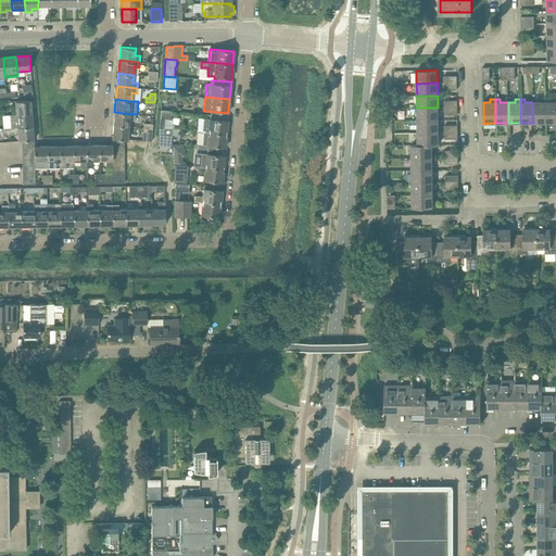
[(540,102),(532,102),(533,123),(545,123),(545,99),(540,99),(540,102)]
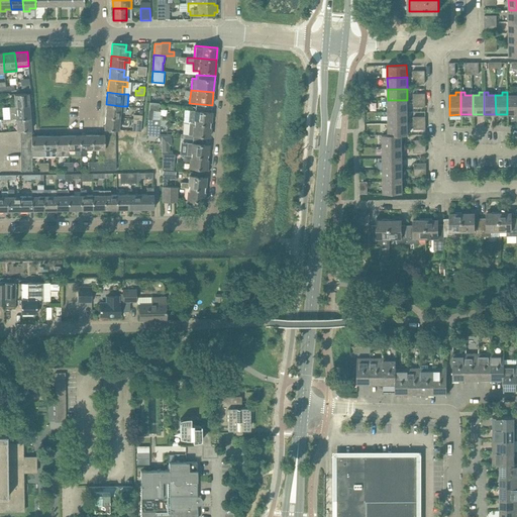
[(507,114),(516,113),(516,94),(511,95),(511,92),(507,92),(507,114)]
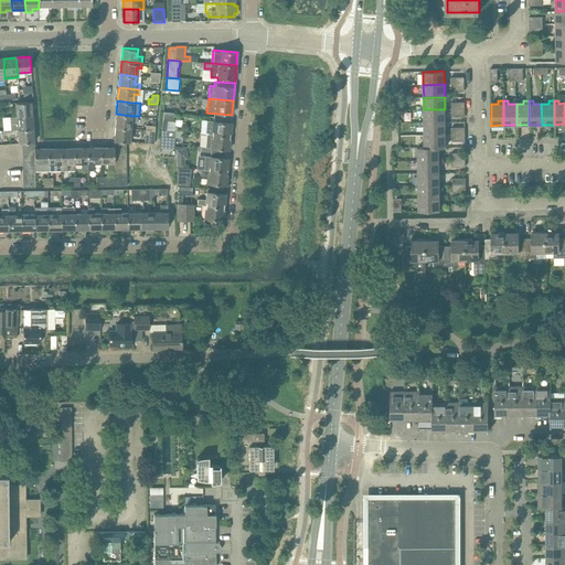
[(17,116),(32,115),(31,102),(16,103),(17,116)]
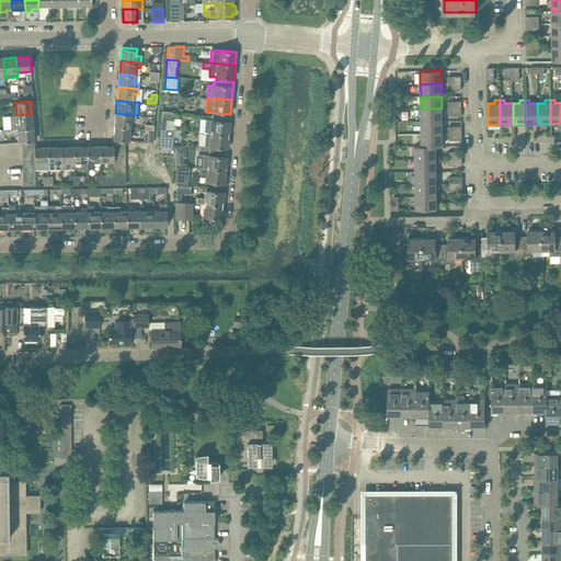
[(442,109),(421,109),(421,122),(442,121),(442,109)]
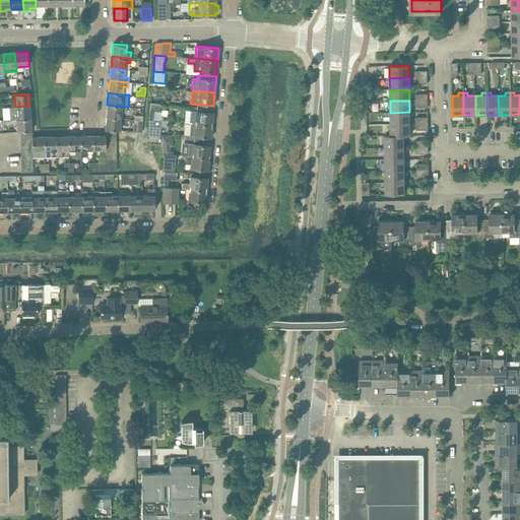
[(149,111),(149,120),(153,120),(160,121),(161,113),(159,113),(160,105),(150,104),(150,106),(149,111)]
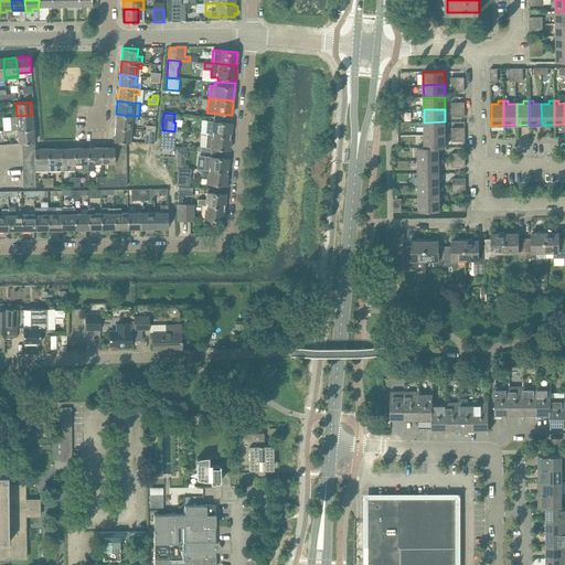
[(116,114),(115,127),(131,128),(131,123),(137,123),(138,116),(132,116),(116,114)]
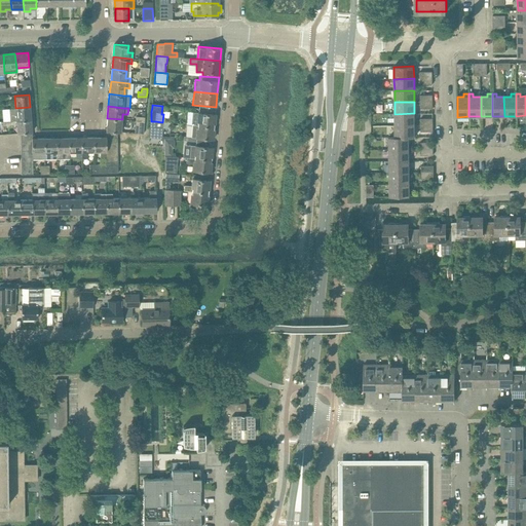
[(10,121),(16,120),(31,119),(30,107),(15,108),(9,109),(10,121)]
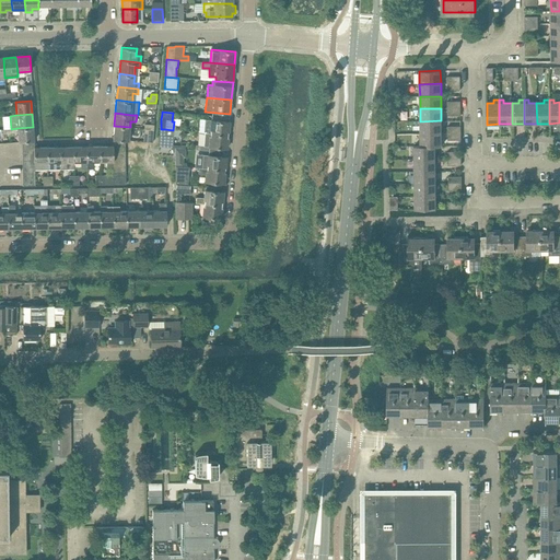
[(205,133),(228,135),(229,121),(206,119),(205,133)]
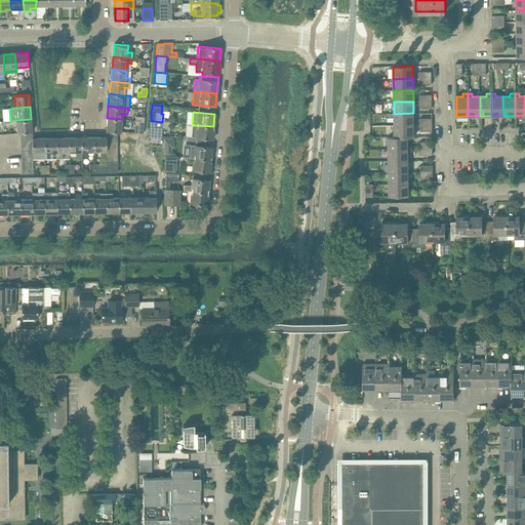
[(413,113),(394,114),(394,125),(413,125),(413,113)]
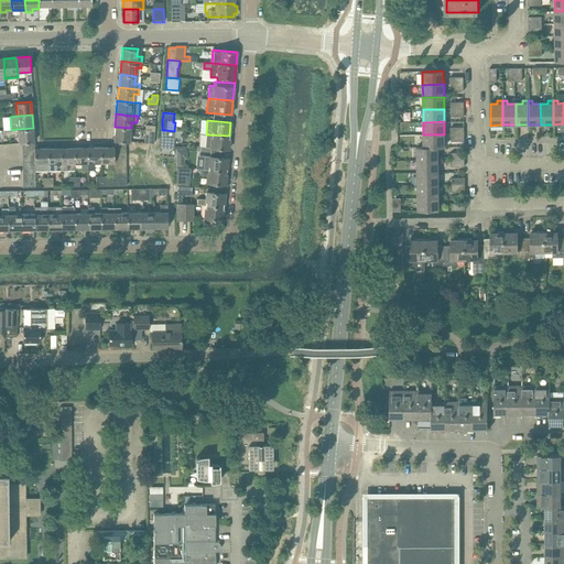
[(131,128),(115,127),(114,140),(126,141),(129,142),(131,128)]
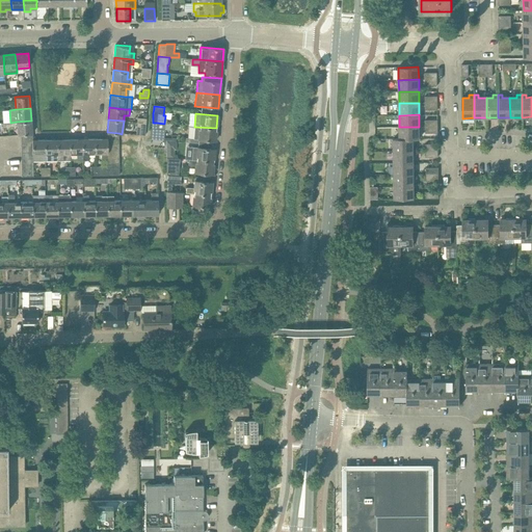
[(21,134),(32,134),(31,121),(17,122),(18,135),(21,134)]
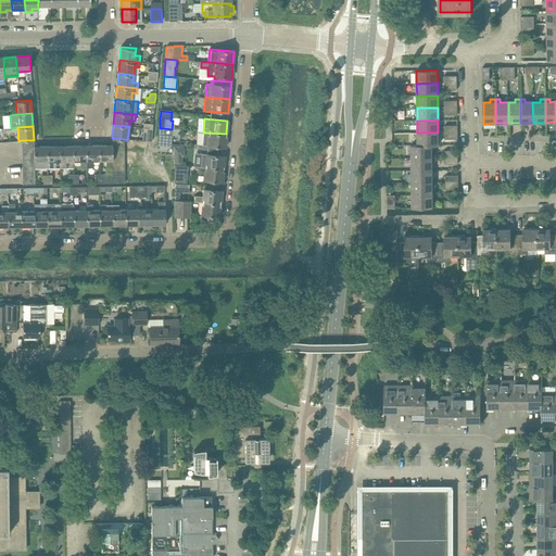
[(151,142),(152,128),(143,128),(142,141),(151,142)]
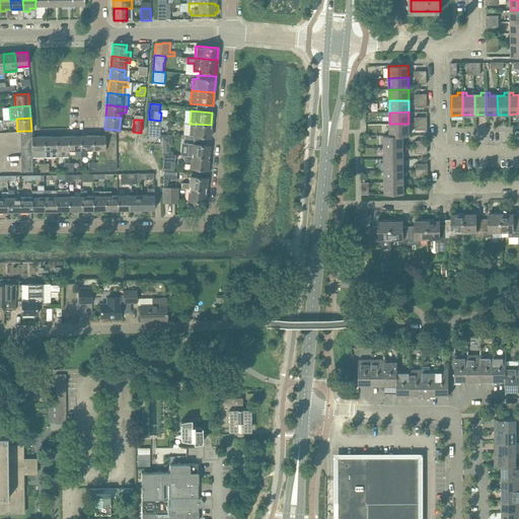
[(147,133),(147,136),(160,137),(161,127),(161,121),(153,120),(149,120),(147,133)]
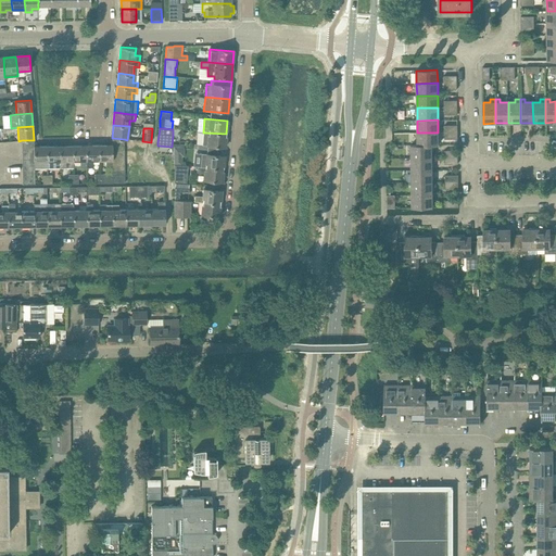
[(207,150),(217,151),(218,147),(225,148),(226,134),(203,133),(202,146),(207,146),(207,150)]
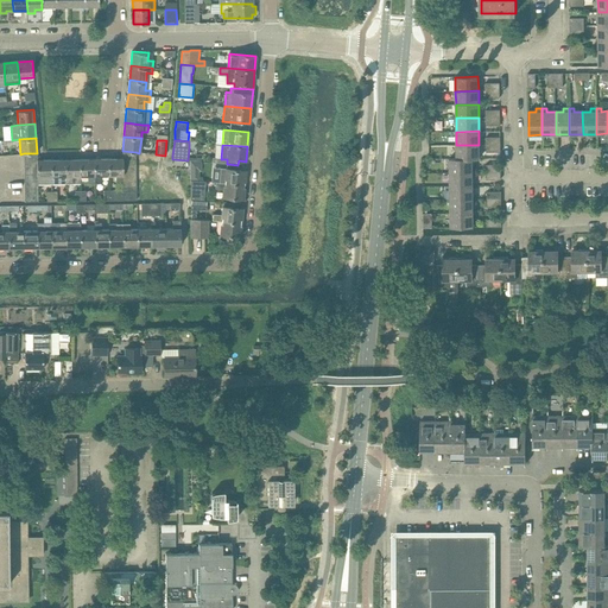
[(479,145),(456,145),(456,158),(456,159),(472,159),(479,159),(479,145)]
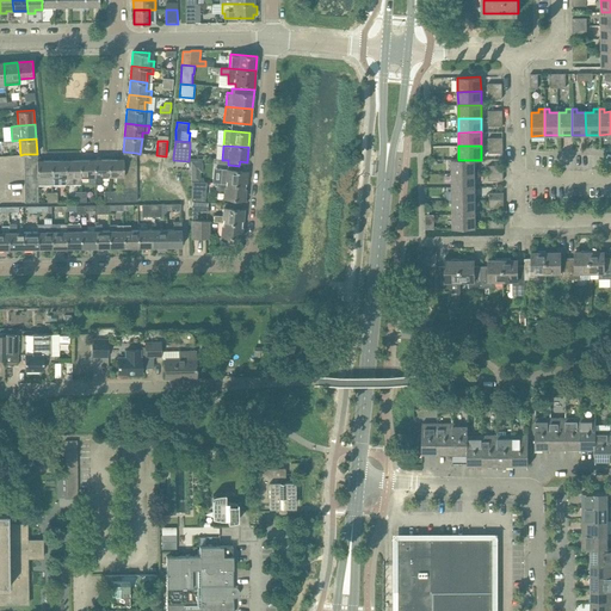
[(96,184),(94,159),(80,160),(80,177),(88,177),(88,184),(96,184)]
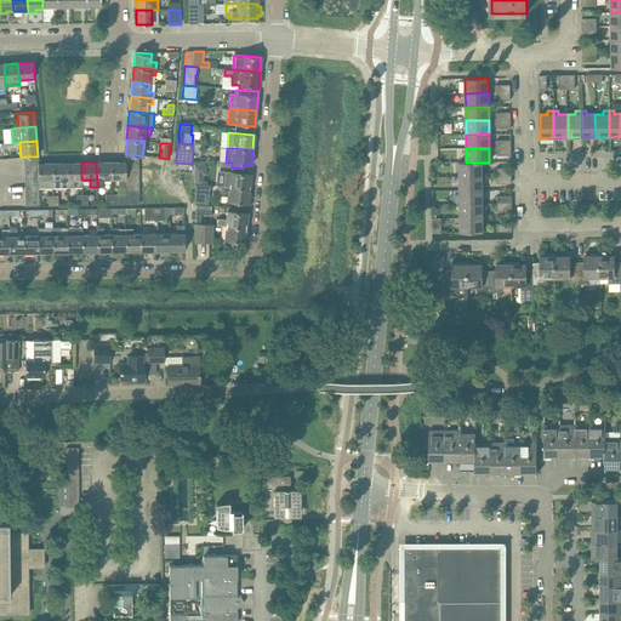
[(110,178),(110,161),(96,161),(97,187),(103,187),(103,178),(110,178)]
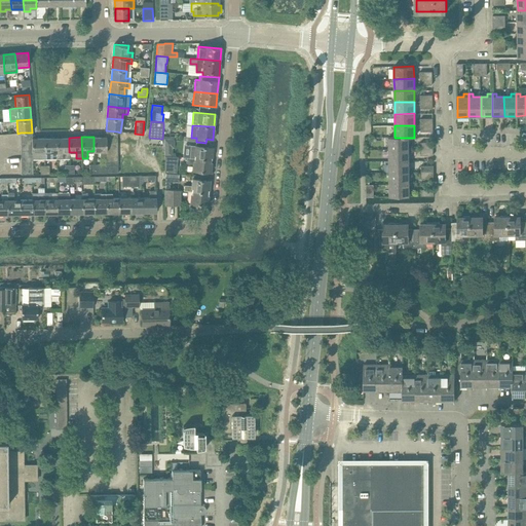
[(107,137),(106,137),(94,137),(94,151),(101,151),(101,158),(106,158),(106,155),(106,151),(107,151),(107,150),(107,144),(107,138),(107,137)]
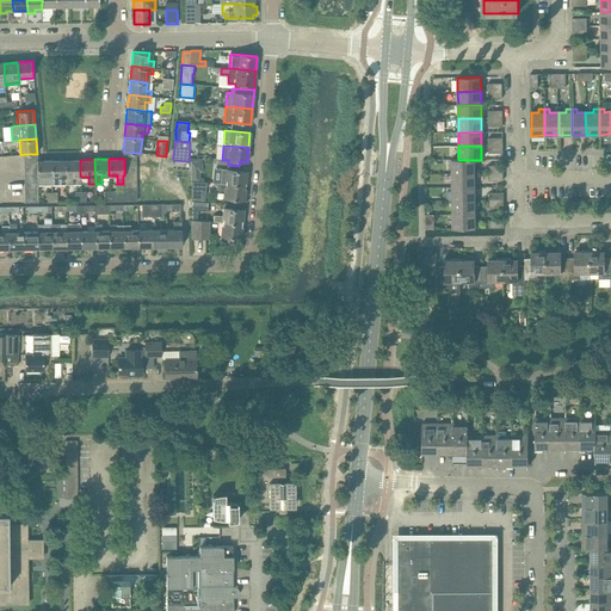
[(458,159),(451,160),(451,173),(475,173),(474,160),(458,160),(458,159)]
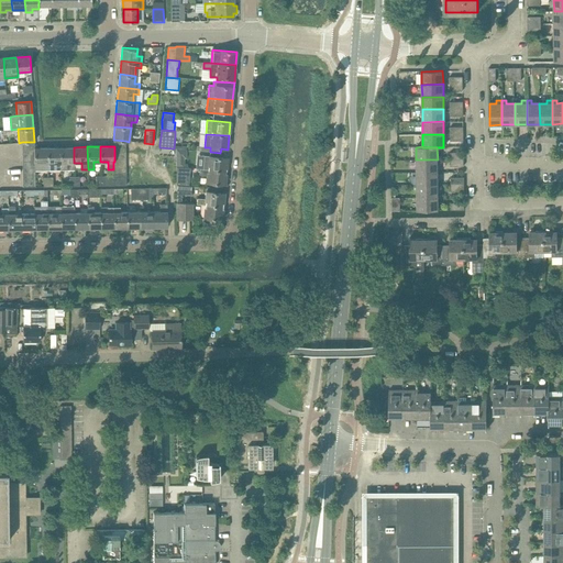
[(48,169),(47,147),(34,147),(34,148),(34,155),(34,162),(34,163),(35,163),(35,167),(35,169),(48,169)]
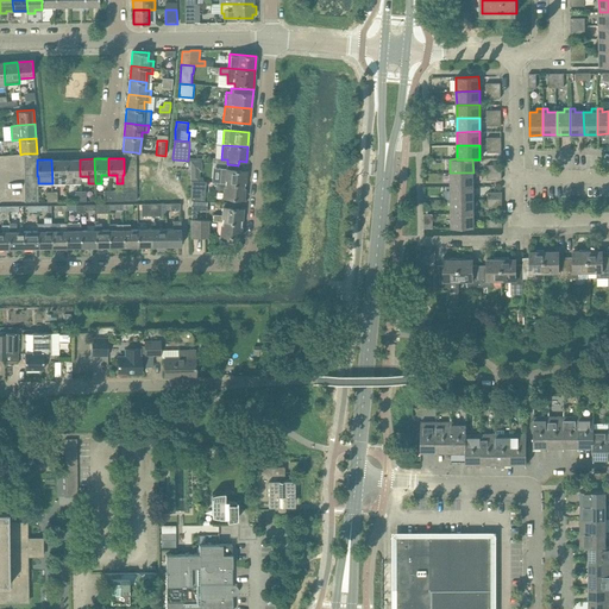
[(67,183),(66,159),(51,159),(52,183),(67,183)]
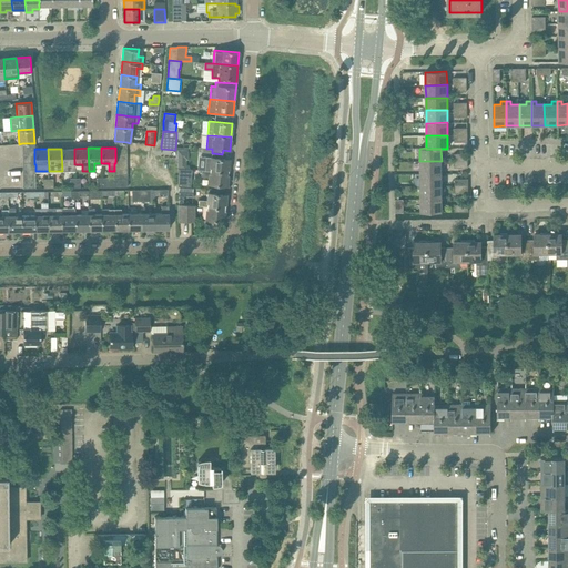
[(74,164),(74,149),(61,149),(62,171),(75,171),(74,164)]
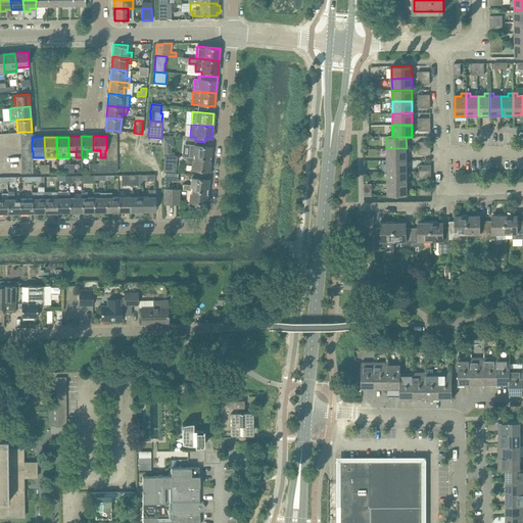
[(174,139),(163,138),(163,146),(163,147),(163,155),(169,155),(172,155),(172,147),(174,147),(174,139)]
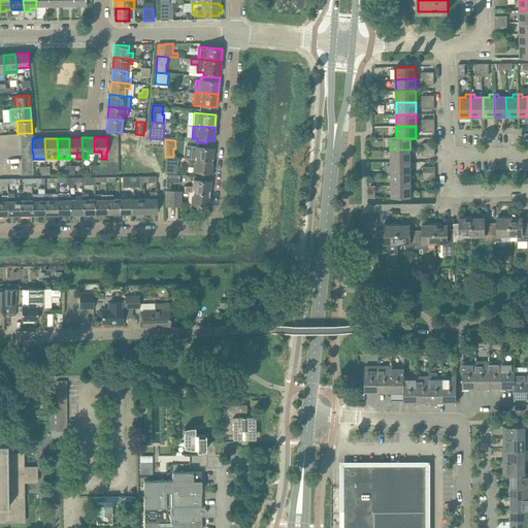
[(192,145),(191,159),(212,161),(213,147),(206,147),(206,143),(197,142),(197,146),(192,145)]
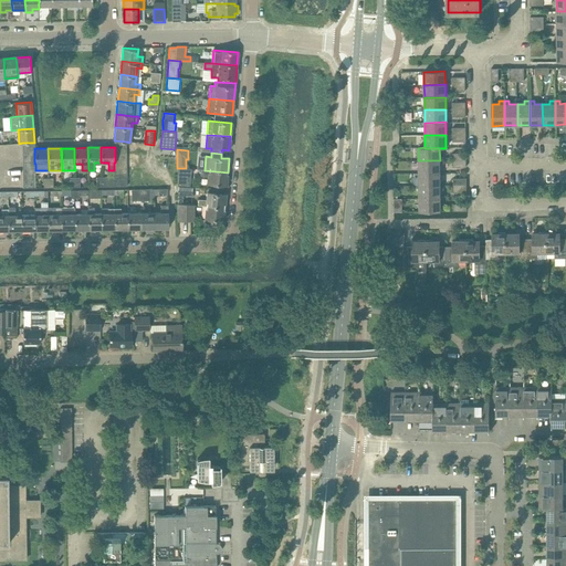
[(440,160),(418,160),(419,174),(440,174),(440,160)]
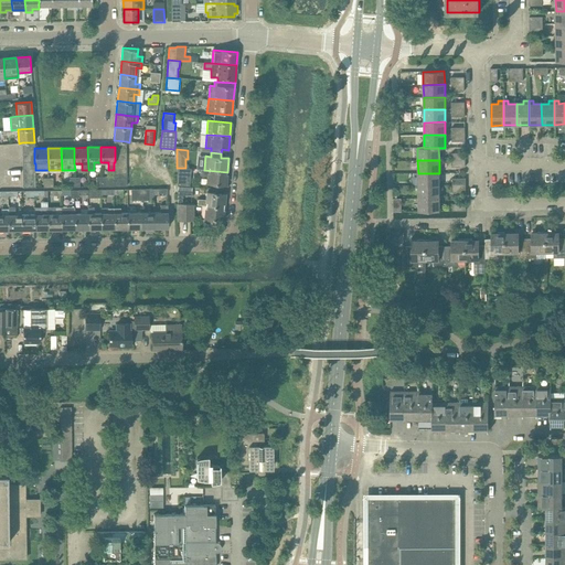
[(182,168),(177,168),(177,187),(187,185),(190,185),(191,169),(191,168),(187,168),(185,168),(182,168)]
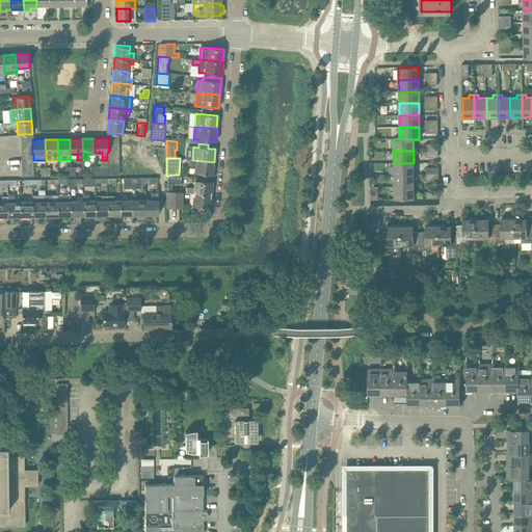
[(189,160),(188,165),(196,166),(195,173),(212,175),(214,162),(192,160),(189,160)]
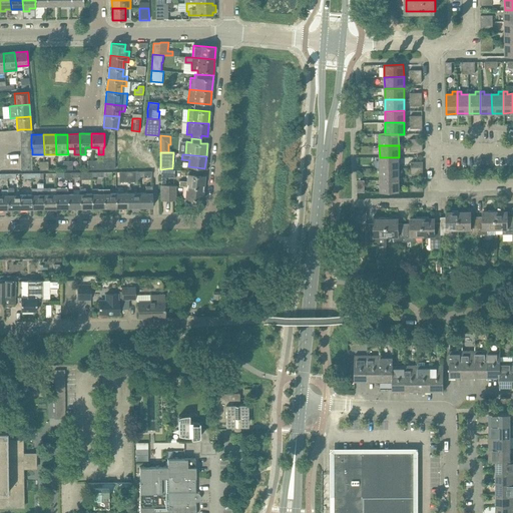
[(399,157),(380,157),(380,168),(399,168),(399,157)]
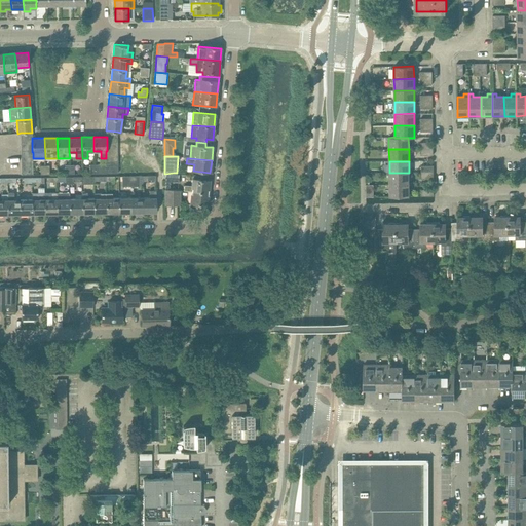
[(106,167),(106,164),(95,164),(95,174),(107,173),(106,167)]
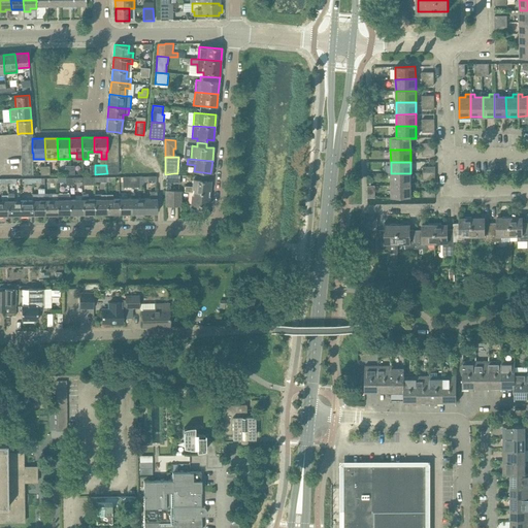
[(174,173),(165,174),(165,175),(166,190),(170,190),(170,182),(179,183),(179,182),(180,174),(177,174),(177,173),(174,173)]
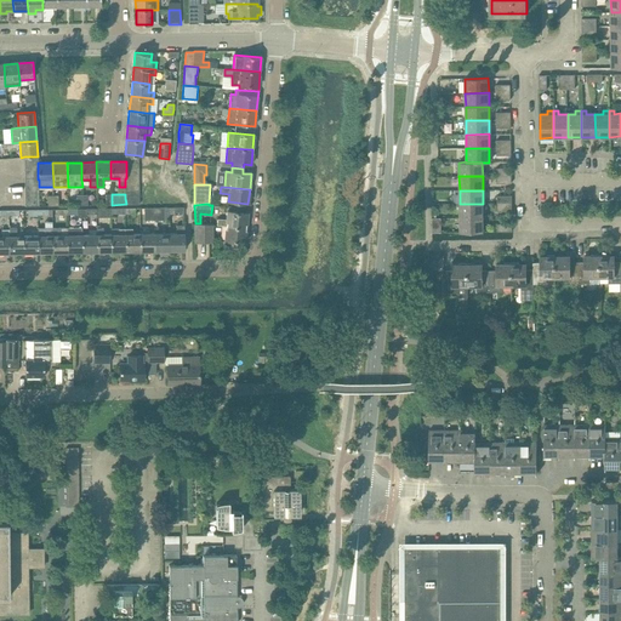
[(483,204),(460,204),(460,218),(483,217),(483,204)]
